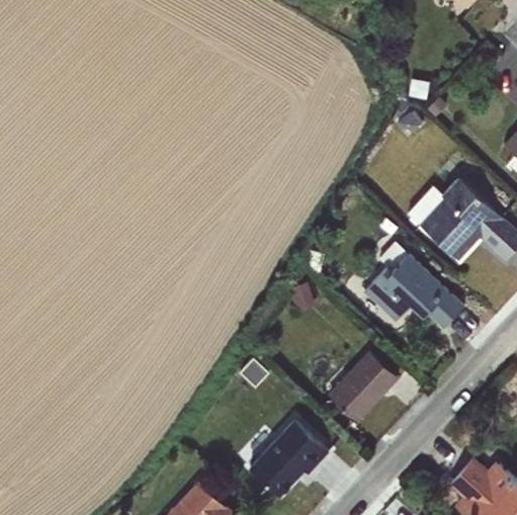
[(457,0),(467,9),(476,0),(457,0)]
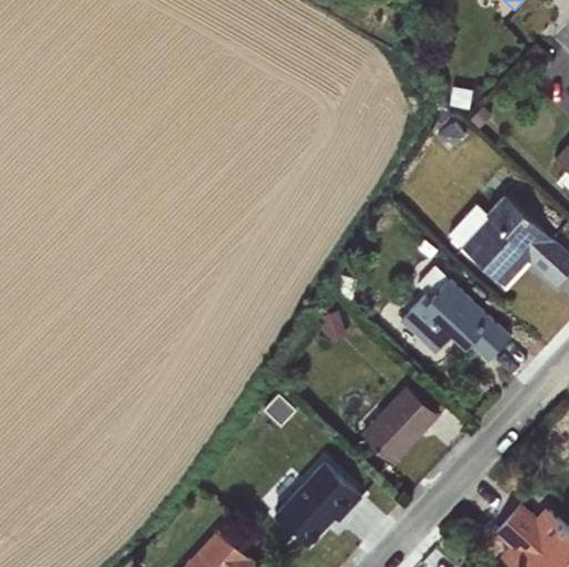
[(568,144),(556,158),(568,170),(568,144)]
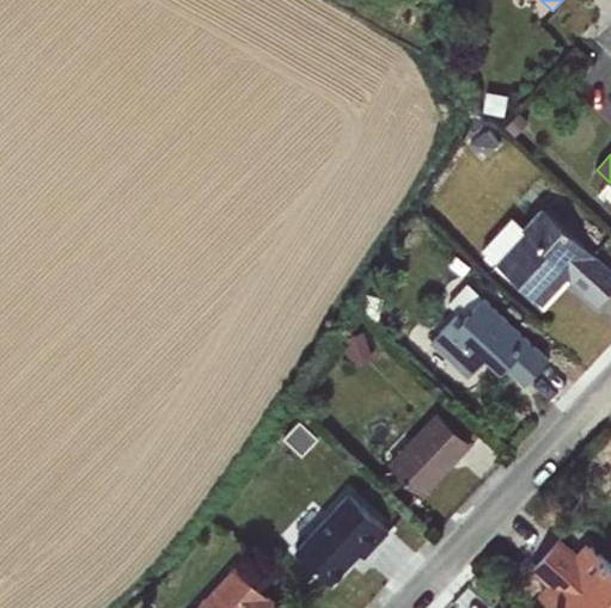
[(585,296),(609,270),(543,208),(498,265),(542,307),(568,281),(585,296)]
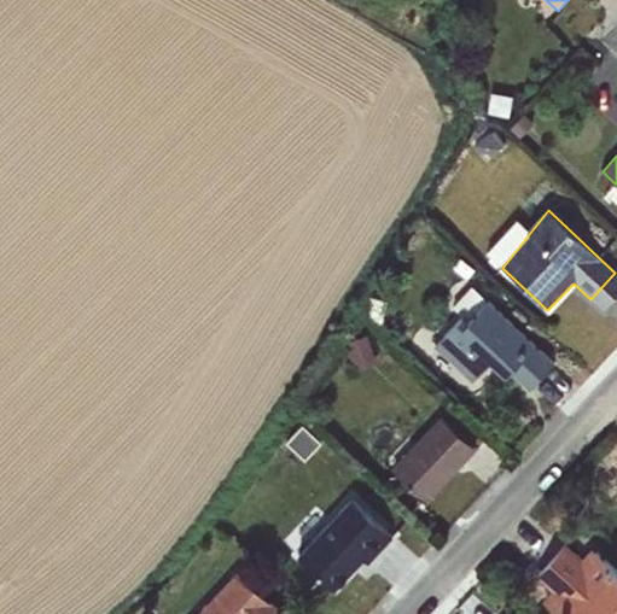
[(452,308),(463,319),(435,349),(472,384),(492,366),(506,379),(512,374),(530,391),(554,366),(471,287),(452,308)]
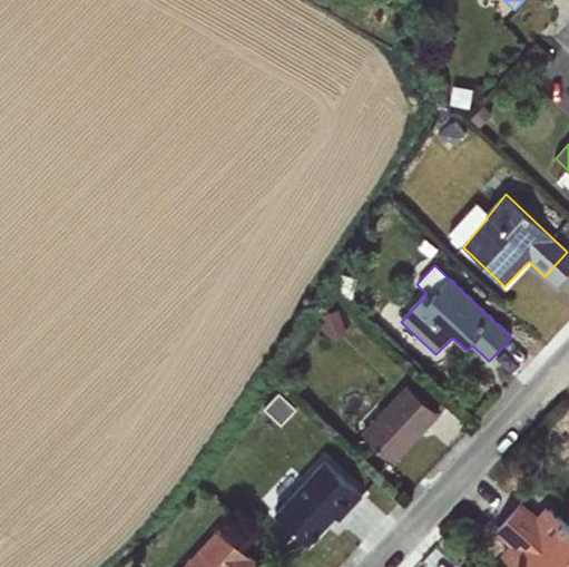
[(339,312),(317,320),(326,344),(347,336),(339,312)]
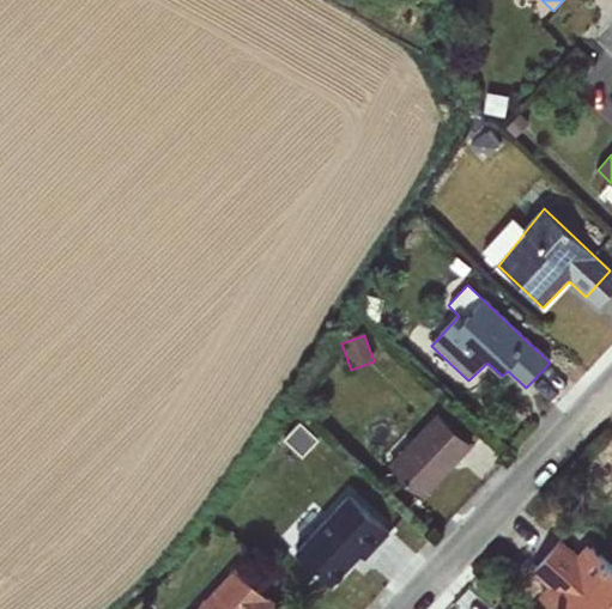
[(438,414),(387,467),(424,500),(473,446),(438,414)]
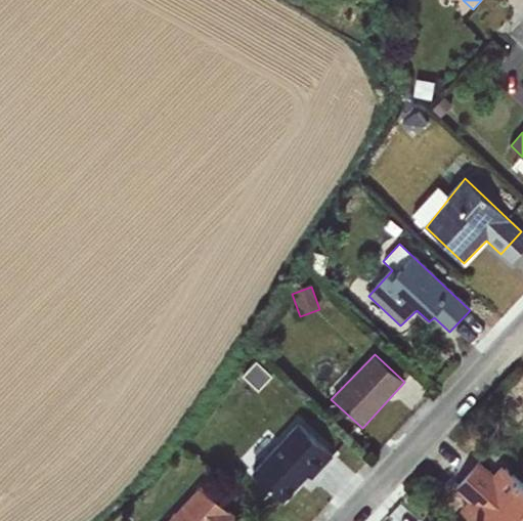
[(258,361),(246,375),(262,390),(274,377),(258,361)]
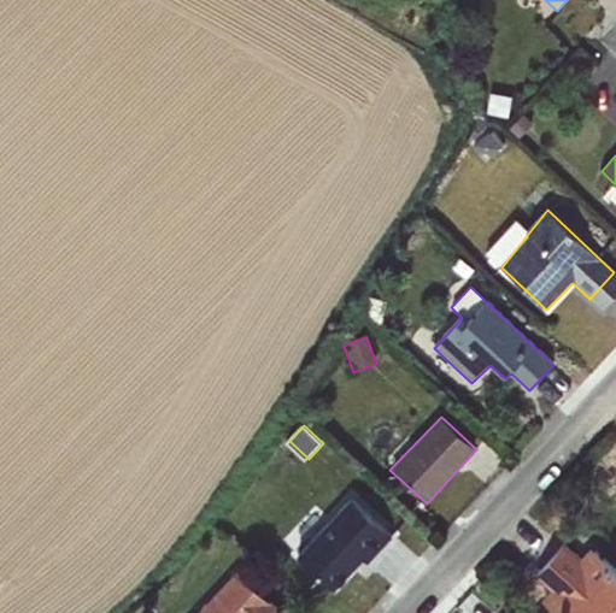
[(350,497),(298,555),(334,589),(363,558),(368,563),(392,536),(350,497)]
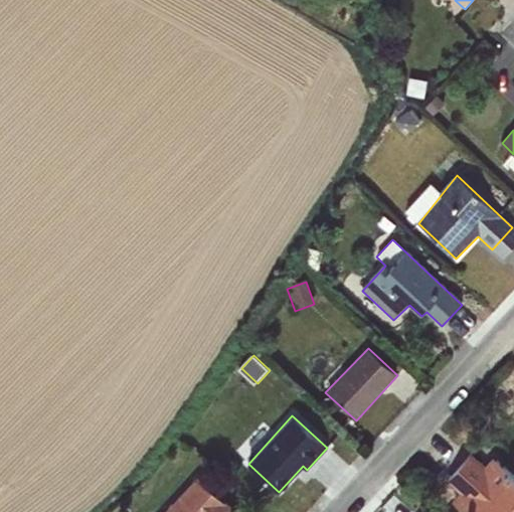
[(471,455),(446,482),(459,495),(452,503),(461,511),(513,511),(513,477),(493,458),(485,467),(471,455)]
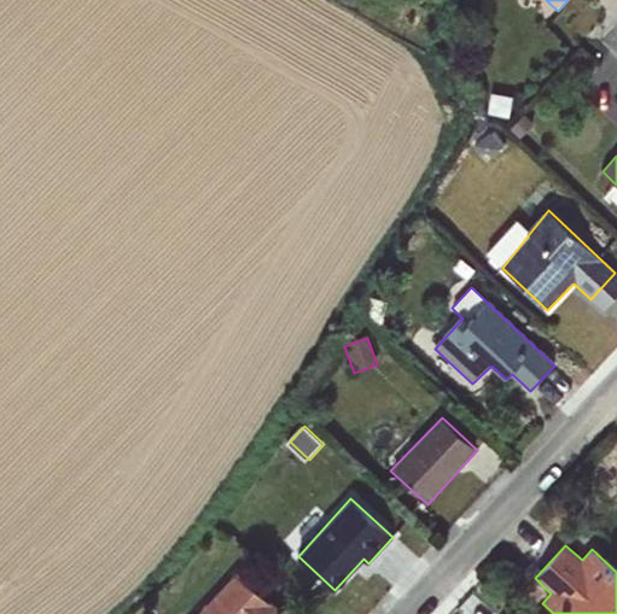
[(283,613),(237,572),(197,613),(283,613)]
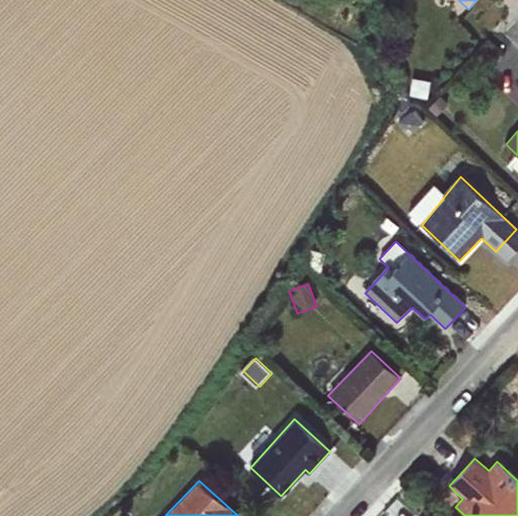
All buildings are outlined.
